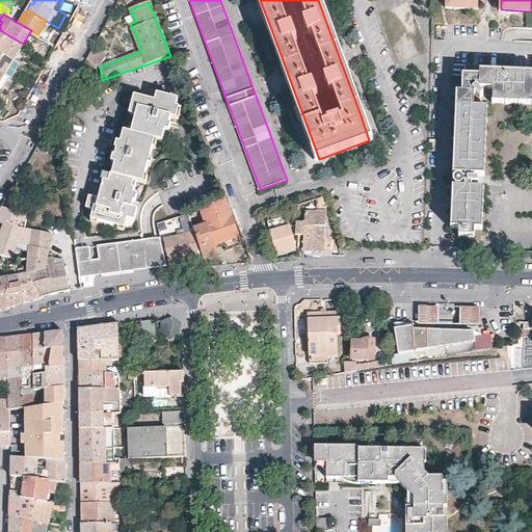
[(15,58),(23,44),(16,40),(0,30),(0,49),(7,53),(15,58)]
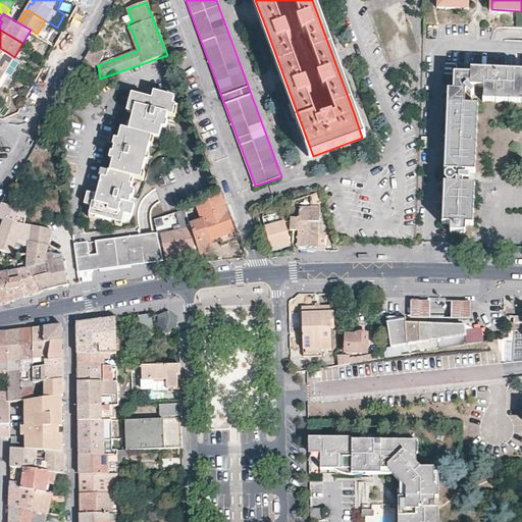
[(0,67),(6,70),(14,57),(7,52),(0,48),(0,67)]
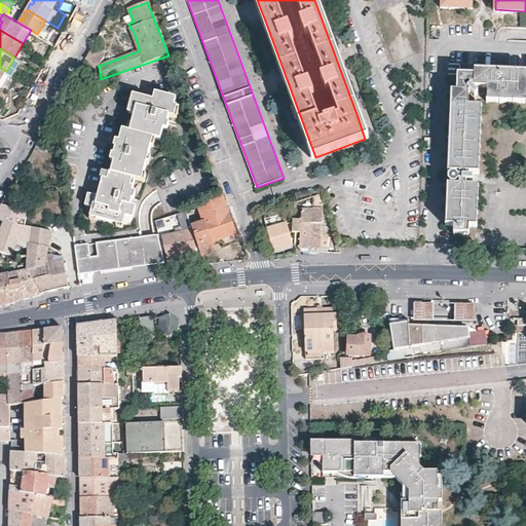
[(91,49),(86,60),(98,66),(99,66),(104,57),(91,49)]
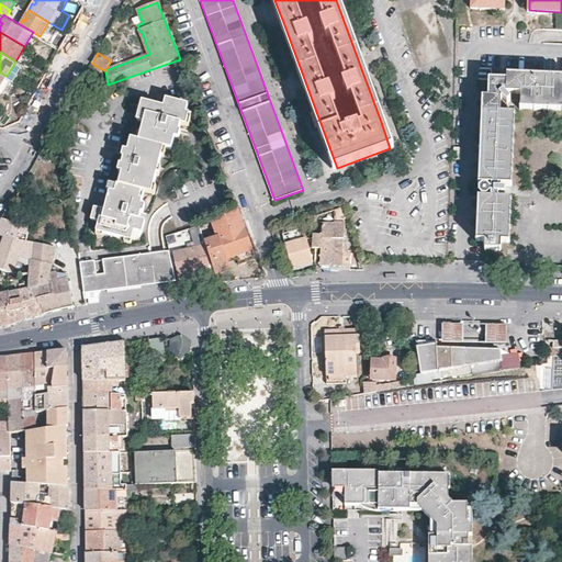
[(561,110),(561,77),(507,76),(507,90),(501,90),(498,87),(499,86),(494,80),(489,86),(493,92),(494,90),(496,91),(496,99),(483,98),(482,104),(479,184),(493,184),(501,184),(513,186),(516,113),(508,113),(508,103),(510,101),(520,102),(520,109),(561,110)]
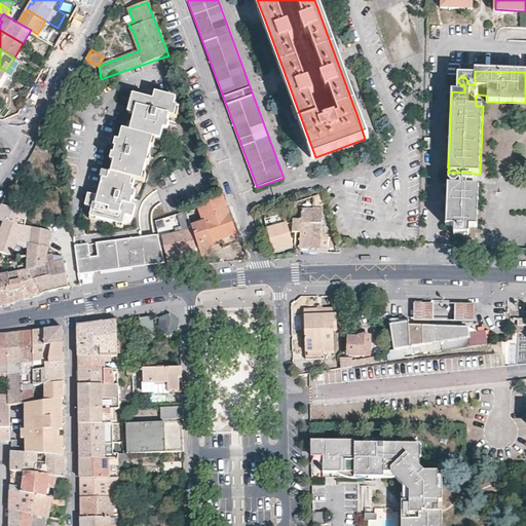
[(144,155),(149,155),(152,146),(155,147),(158,139),(163,141),(166,129),(170,130),(172,123),(170,122),(172,115),(179,117),(182,107),(176,106),(178,98),(154,91),(153,100),(129,94),(126,104),(128,104),(139,107),(137,114),(133,113),(130,123),(128,123),(126,130),(120,129),(118,141),(114,140),(113,146),(114,146),(112,153),(111,153),(109,162),(112,163),(110,172),(100,170),(98,178),(100,179),(97,189),(106,190),(103,199),(95,197),(88,195),(86,207),(92,209),(89,220),(95,221),(96,219),(117,224),(116,226),(122,228),(124,217),(133,219),(136,207),(130,205),(133,197),(134,198),(136,192),(133,191),(136,179),(145,181),(147,174),(145,173),(147,163),(143,162),(144,155)]
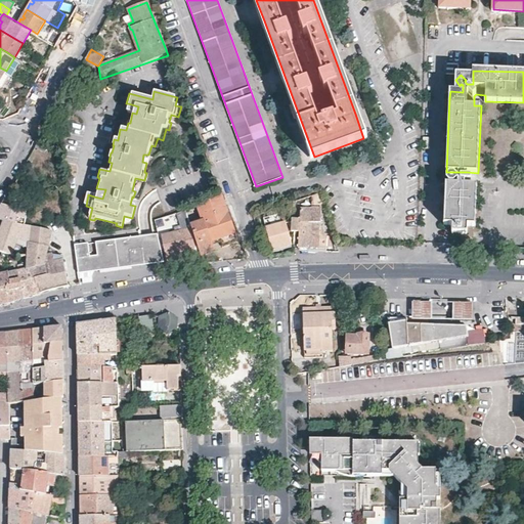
[(127,111),(132,113),(136,114),(138,106),(128,103),(127,111)]
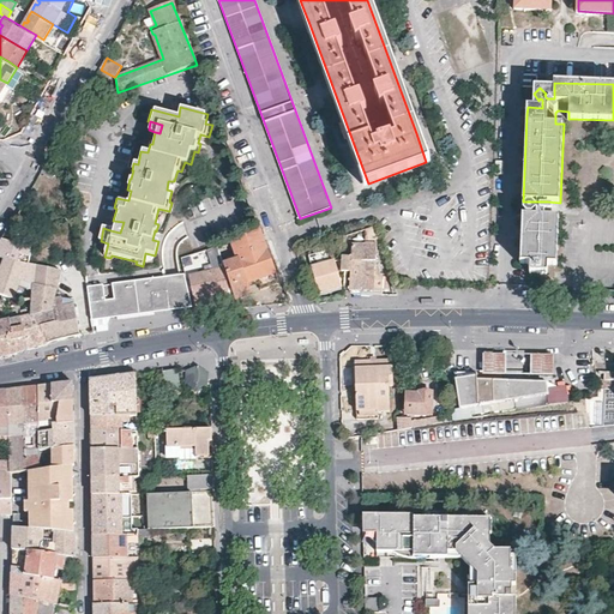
[(176,182),(174,181),(168,181),(167,190),(172,191),(174,191),(176,182)]
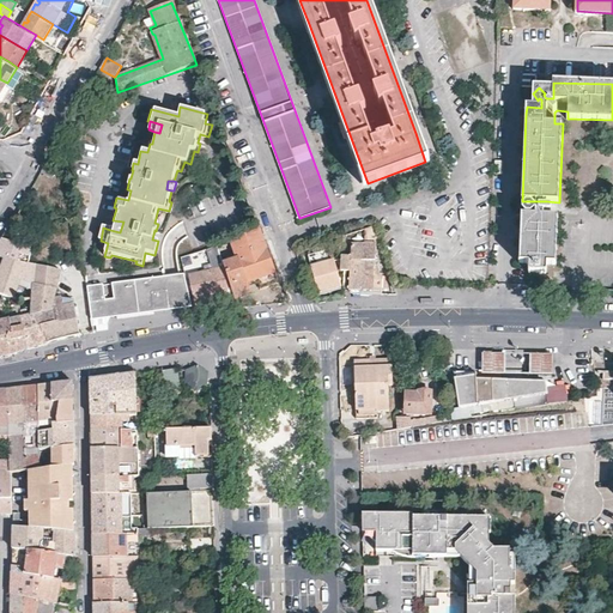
[(538,212),(538,206),(533,206),(533,205),(525,204),(525,213),(533,213),(533,212),(538,212)]
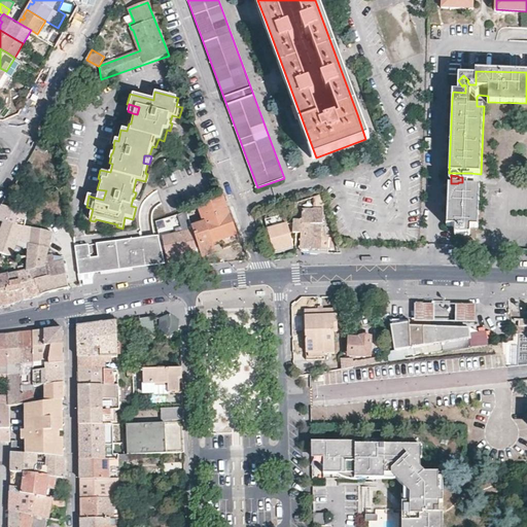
[(469,186),(462,186),(449,185),(448,223),(456,224),(456,232),(472,232),(472,225),(479,225),(480,200),(481,186),(469,186)]
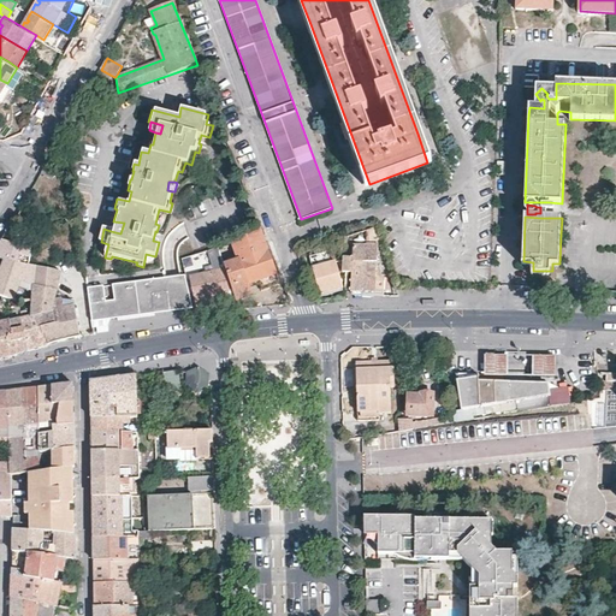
[(113,221),(111,231),(120,234),(124,223),(113,221)]
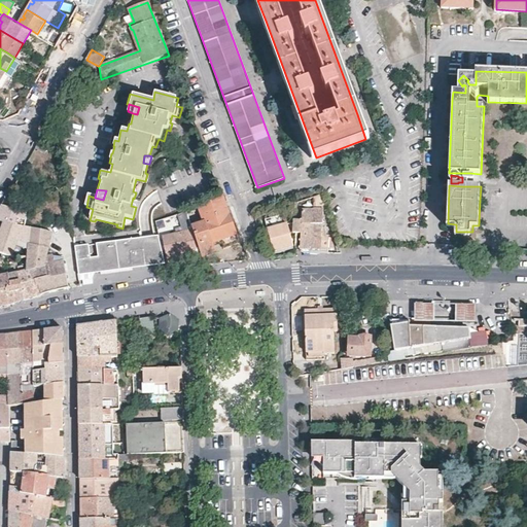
[(215,215),(211,202),(187,211),(202,256),(214,252),(213,247),(211,242),(220,239),(222,244),(224,249),(240,243),(230,215),(223,216),(221,213),(215,215)]
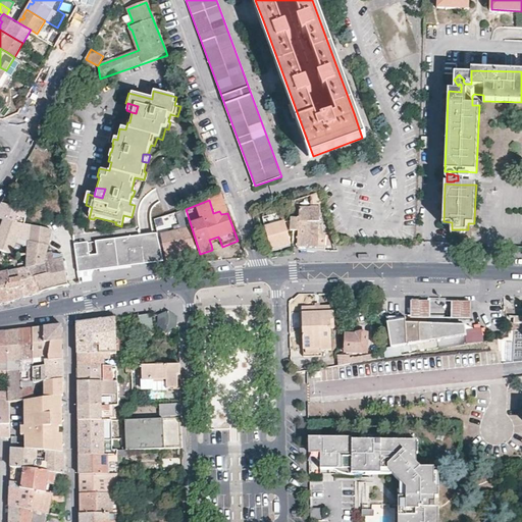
[(0,217),(14,223),(24,225),(27,217),(20,216),(21,211),(1,204),(0,205),(0,217)]
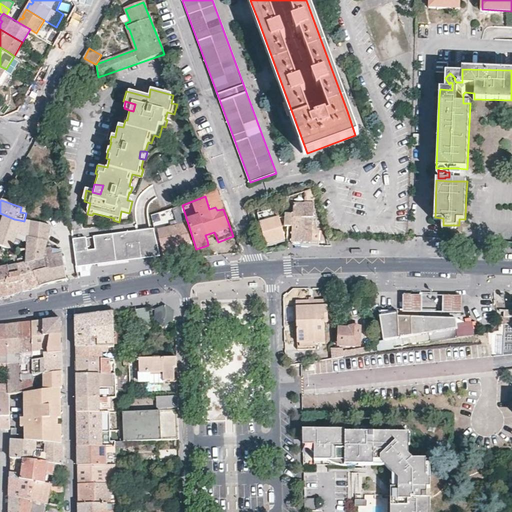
[(291,243),(302,242),(302,219),(303,204),(294,205),(294,213),(285,214),(285,226),(286,226),(291,226),(291,243)]
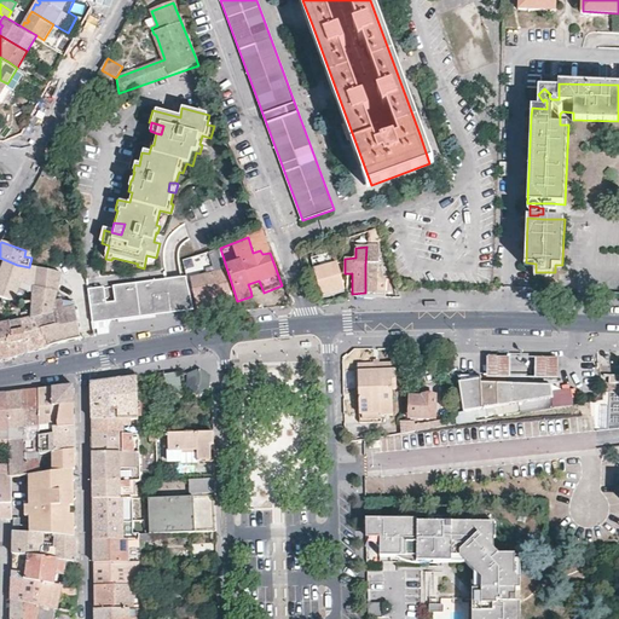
[(375,298),(386,298),(387,284),(387,277),(381,276),(380,247),(366,247),(365,265),(365,293),(375,293),(375,298)]
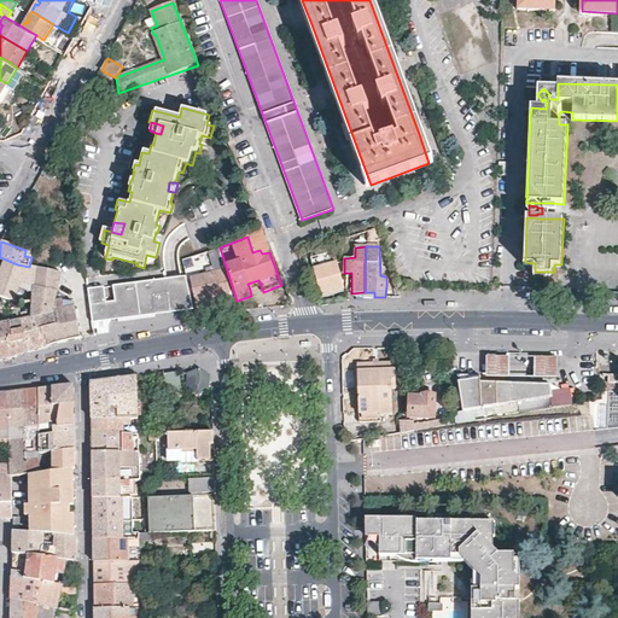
[(237,301),(220,248),(208,251),(213,267),(198,272),(199,278),(192,280),(198,315),(215,314),(239,310),(237,304),(237,301)]
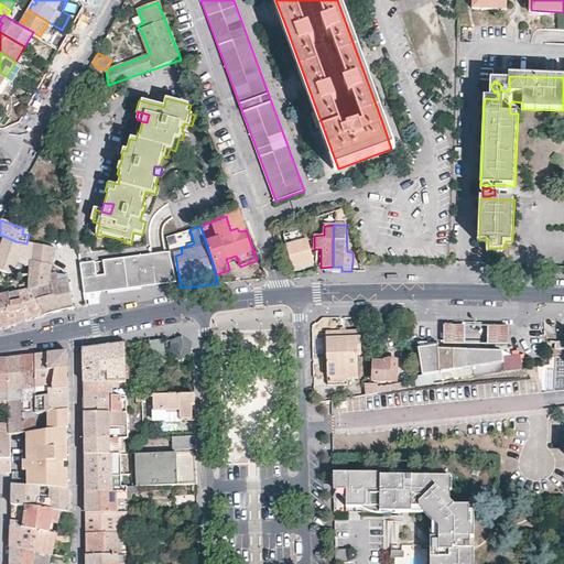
[(313,263),(303,240),(301,240),(300,231),(283,236),(293,270),(313,263)]
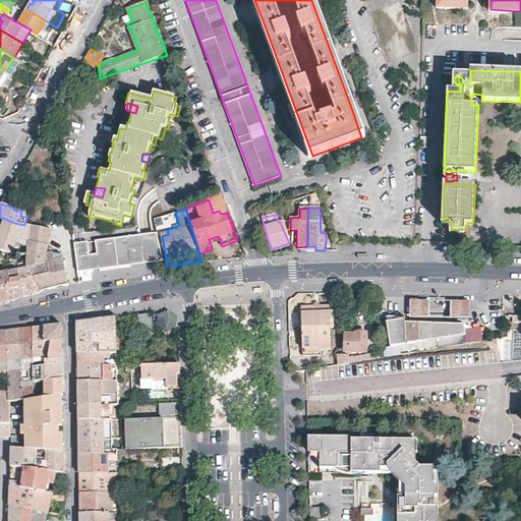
[(26,254),(35,254),(31,226),(24,225),(14,223),(0,217),(0,249),(1,250),(7,252),(15,254),(26,254)]
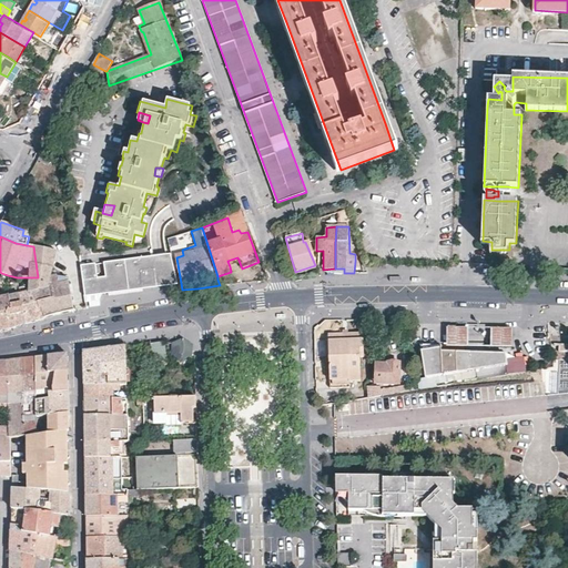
[(67,313),(74,311),(68,277),(57,276),(56,273),(51,273),(57,251),(39,246),(39,240),(29,236),(27,245),(33,246),(38,277),(44,318),(53,316),(67,313)]
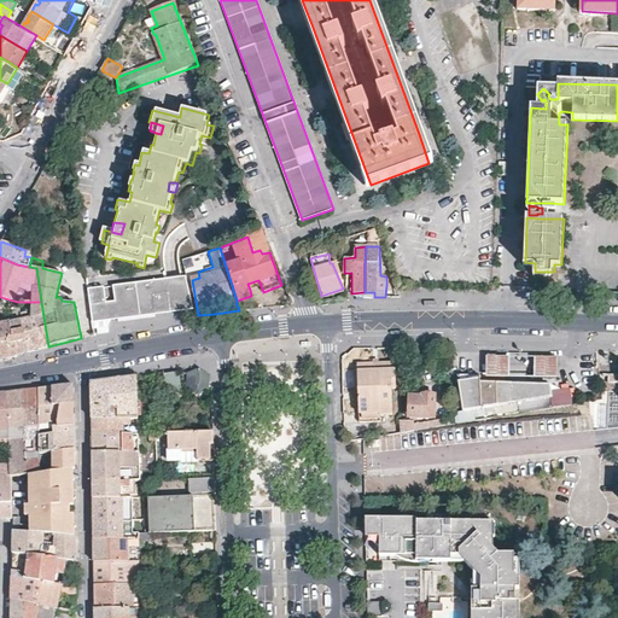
[(170,279),(175,310),(193,308),(187,278),(170,279)]
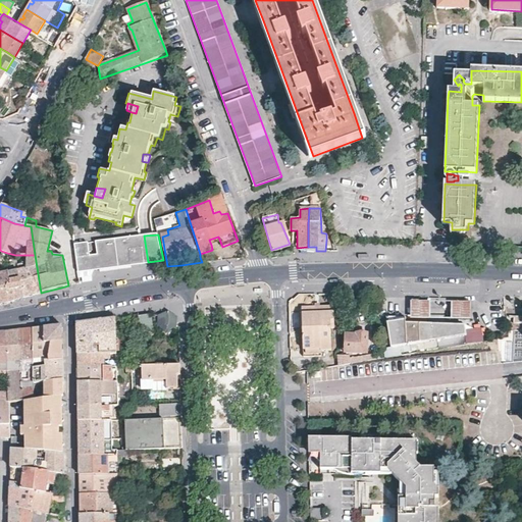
[(132,238),(136,264),(148,262),(144,236),(132,238)]
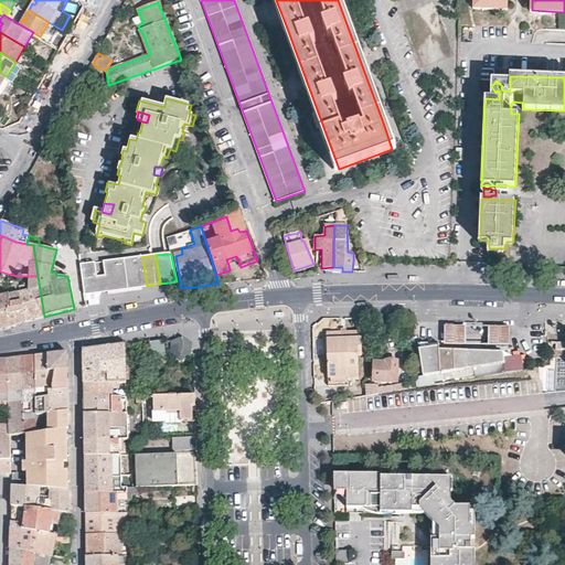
[(234,264),(238,262),(236,256),(226,259),(228,265),(234,264)]
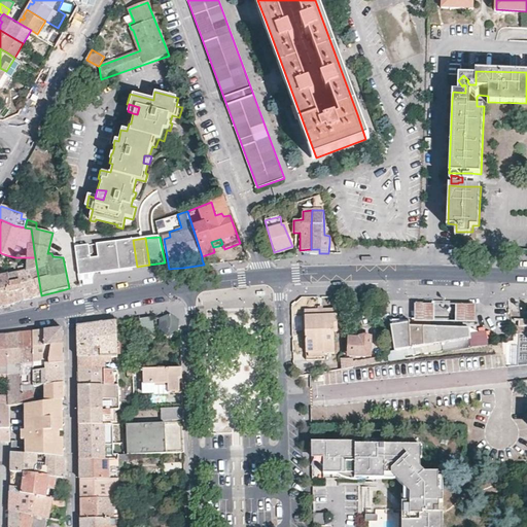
[(115,242),(119,269),(137,267),(133,240),(115,242)]
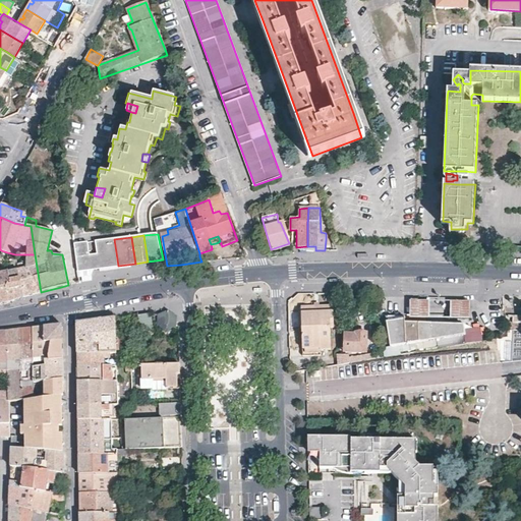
[(118,266),(114,239),(98,241),(100,254),(102,269),(118,266)]
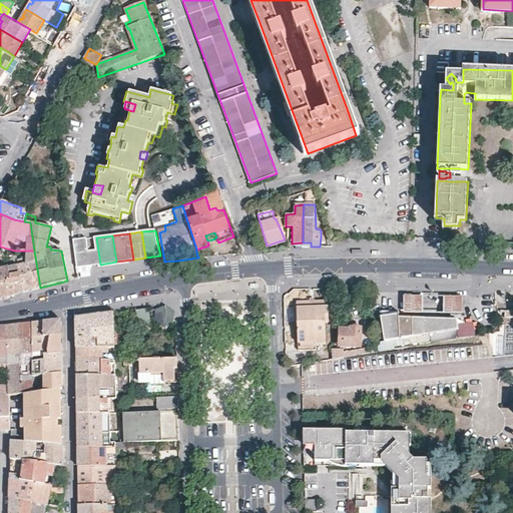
[(94,265),(92,251),(89,251),(86,238),(74,240),(78,268),(94,265)]
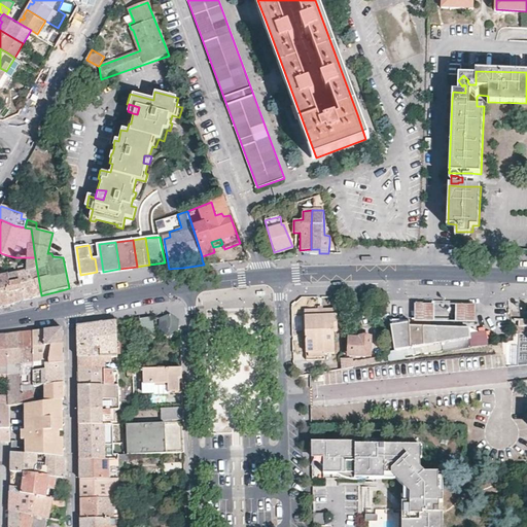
[(15,257),(7,255),(6,275),(18,273),(15,257)]
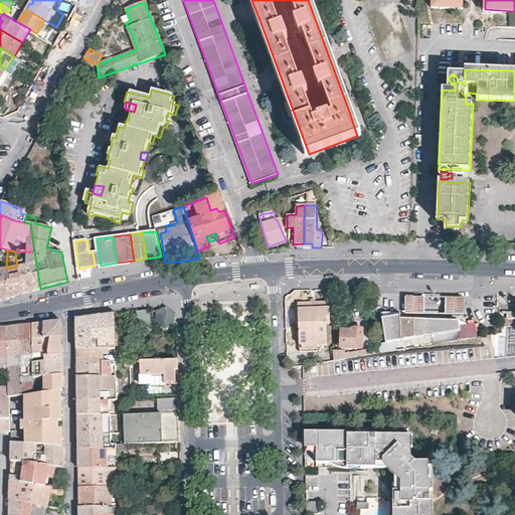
[(24,264),(26,251),(15,251),(17,267),(24,264)]
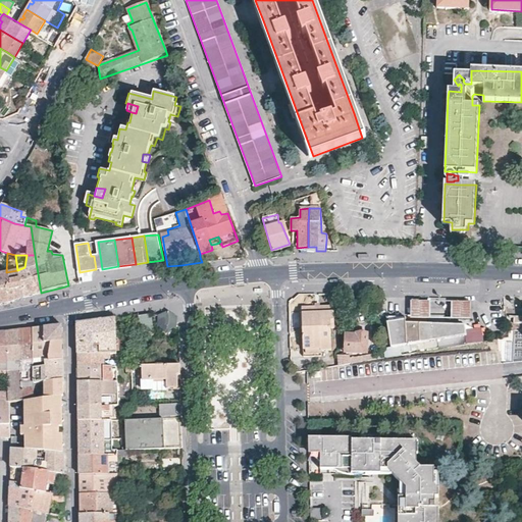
[(32,295),(41,293),(35,255),(27,255),(24,267),(17,270),(23,298),(32,295)]
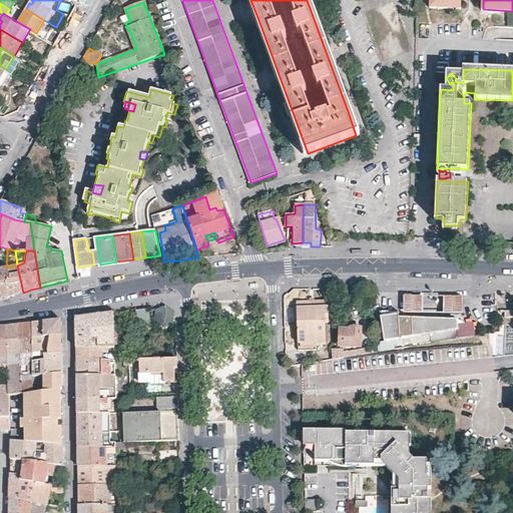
[(17,266),(6,268),(10,297),(15,296),(23,293),(17,266)]
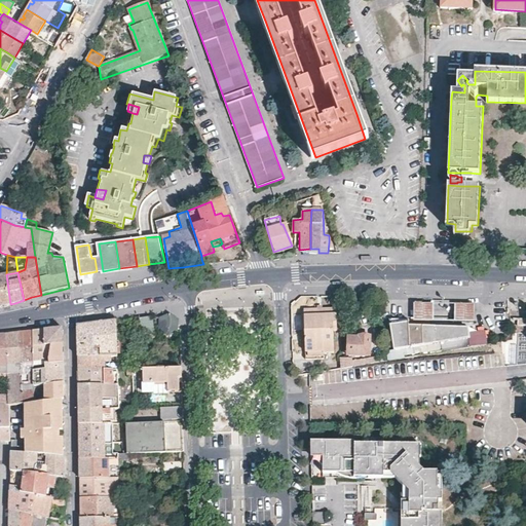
[(10,304),(6,274),(0,275),(0,307),(10,304)]
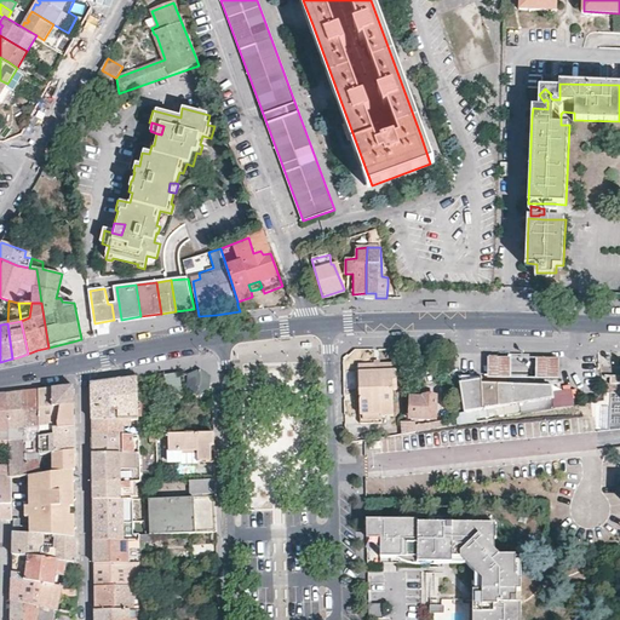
[(511,357),(488,357),(487,379),(511,379),(511,357)]
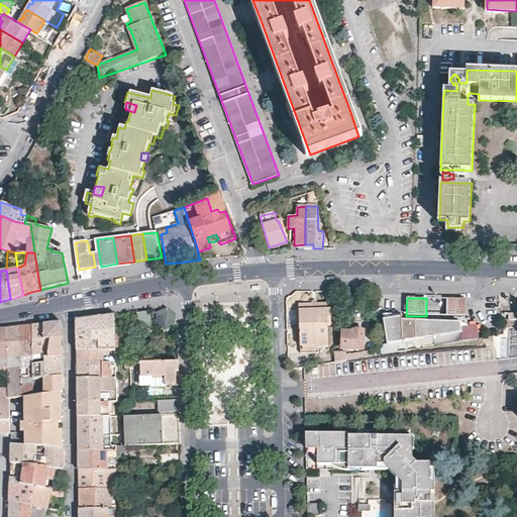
[(467,316),(468,299),(446,299),(446,316),(467,316)]
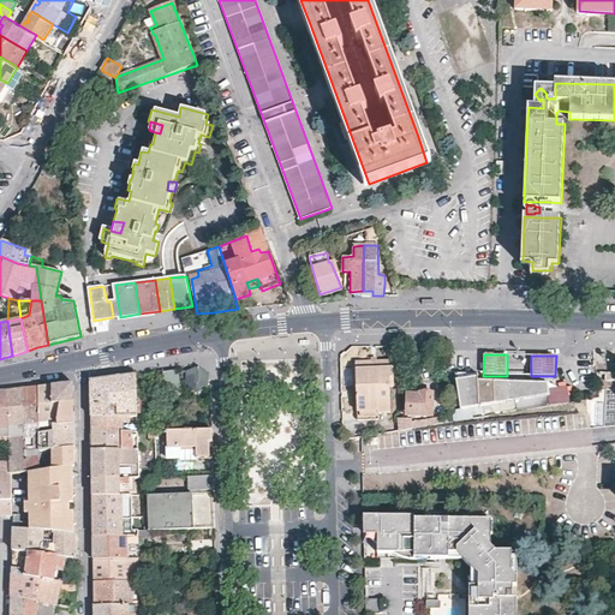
[(390,411),(390,386),(394,386),(394,360),(357,362),(357,394),(357,419),(378,419),(378,411),(390,411)]
